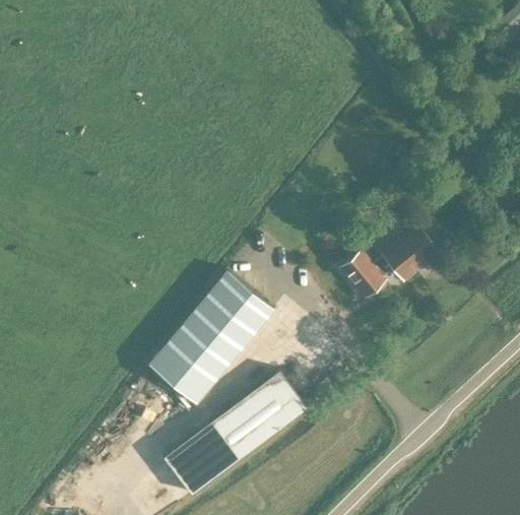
[(519,12),(494,37),(488,42),(505,61),(519,48),(519,12)]
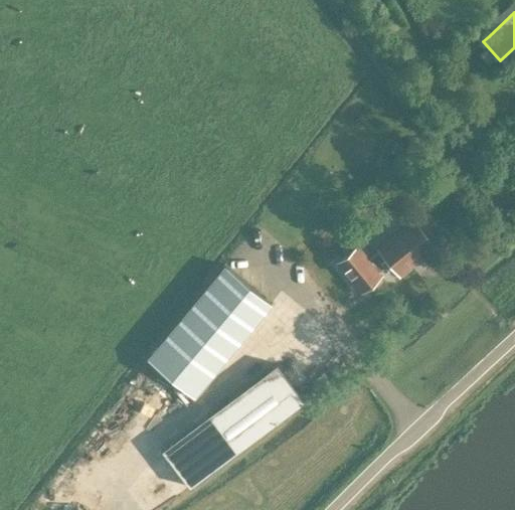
[(380,159),(389,165),(398,150),(389,144),(380,159)]
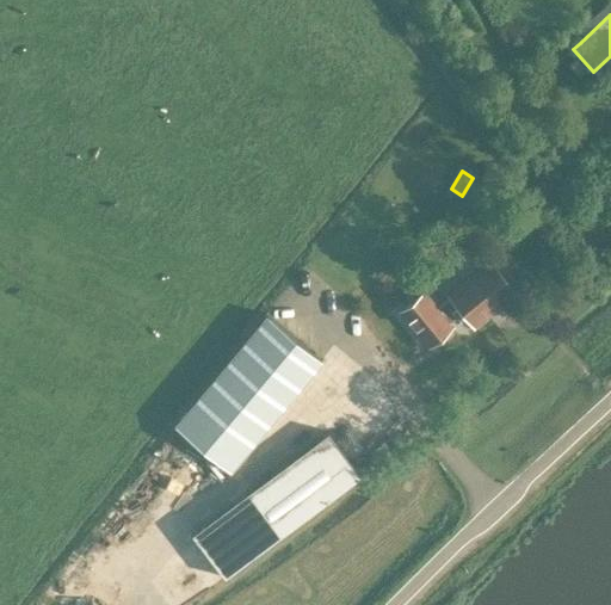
[(520,232),(510,220),(497,230),(507,244),(520,232)]
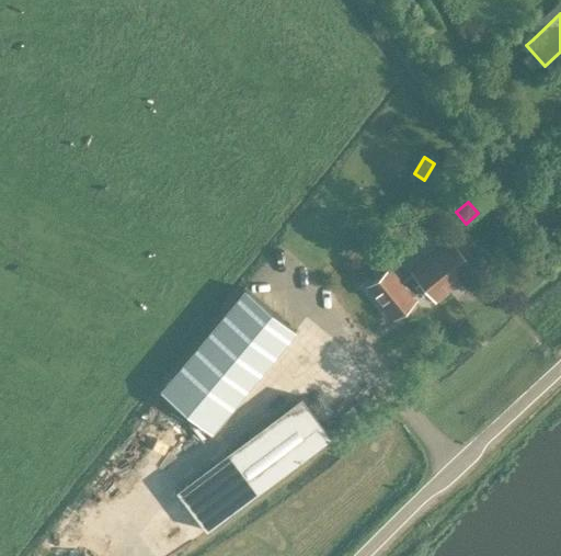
[(392,322),(413,306),(411,304),(424,293),(435,305),(473,274),(448,244),(411,275),(413,279),(400,290),(388,275),(368,292),(392,322)]
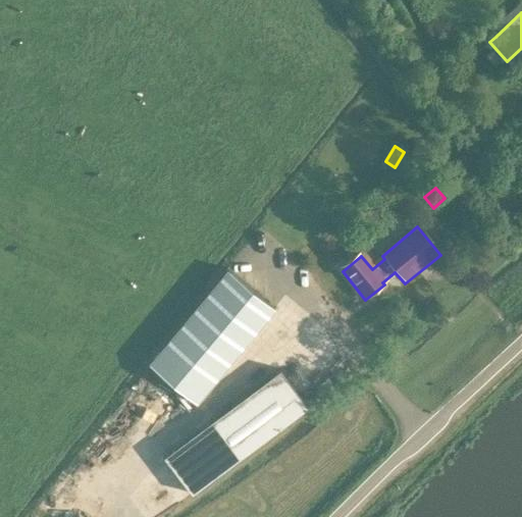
[(274,313),(227,273),(149,367),(196,407),(274,313)]
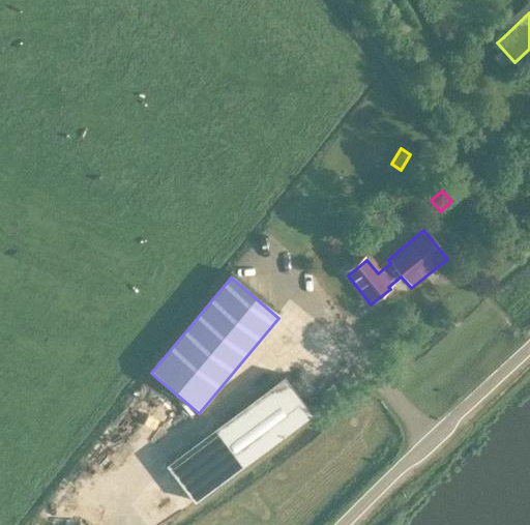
[(314,416),(284,378),(165,467),(195,505),(314,416)]
